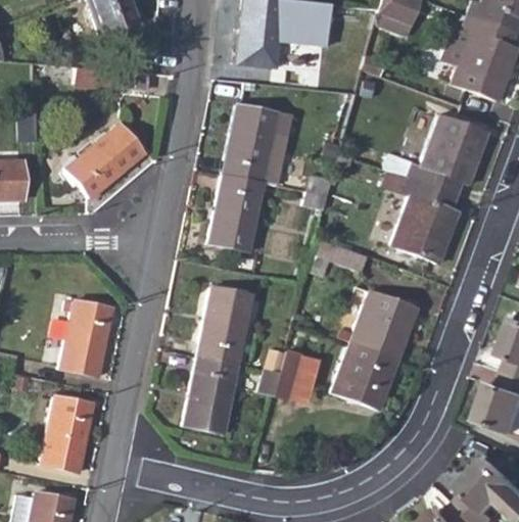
[(85,0),(99,37),(136,22),(127,0),(85,0)]
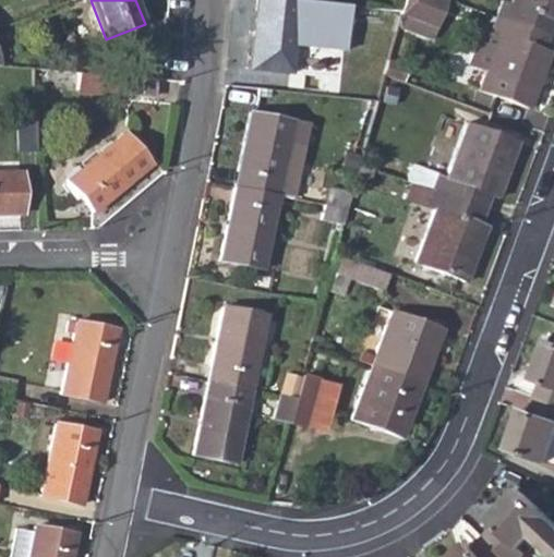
[(301,0),(260,0),(253,70),(293,74),(297,46),(301,0)]
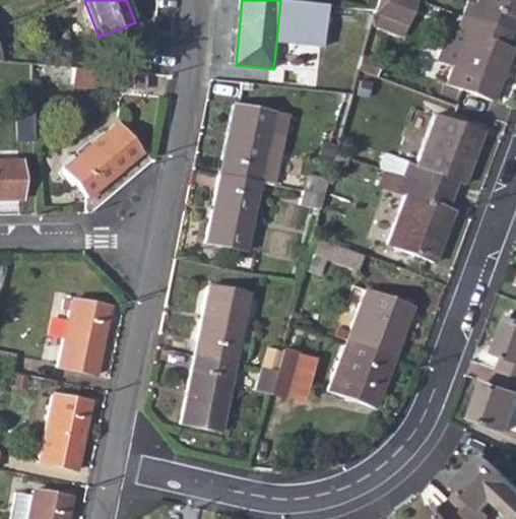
[(334,5),(280,0),(276,43),(328,48),(334,5)]
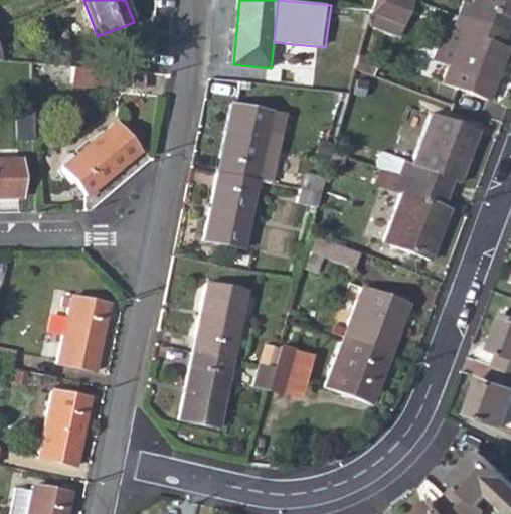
[(403,35),(415,0),(378,0),(370,23),(403,35)]
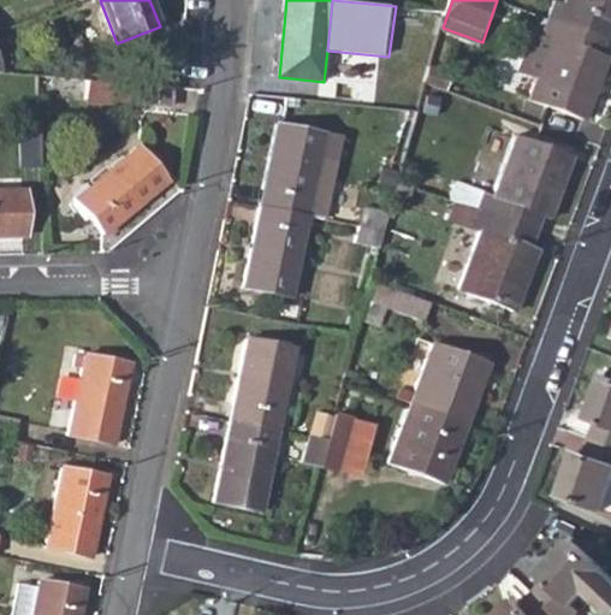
[(551,0),(545,17),(601,39),(607,21),(610,22),(610,0),(563,0),(562,4),(551,0)]
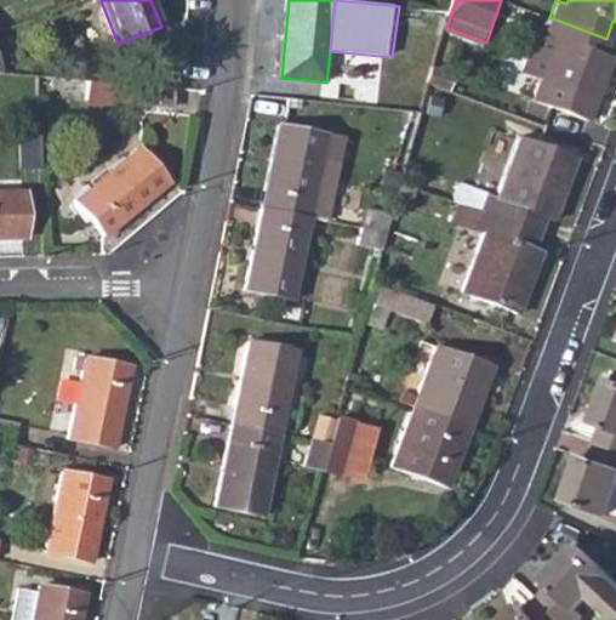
[(606,39),(549,17),(543,34),(554,39),(531,100),(591,121),(612,60),(600,55),(606,39)]
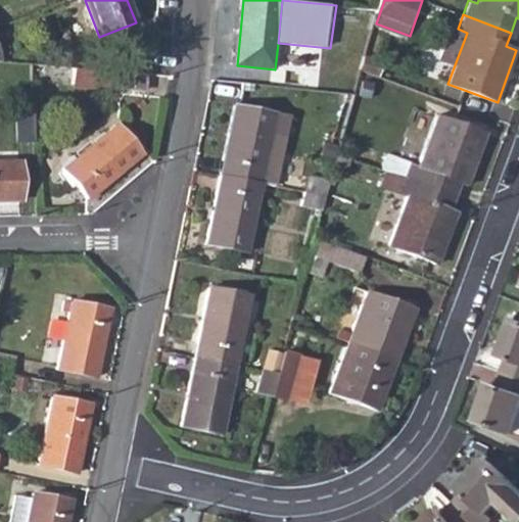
[(146,74),(77,68),(75,84),(145,90),(146,74)]
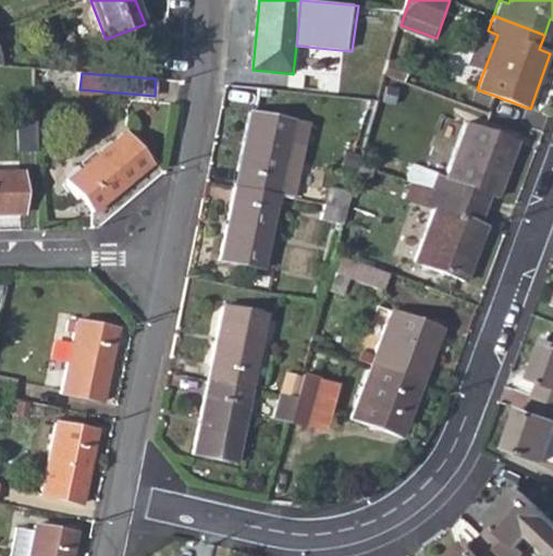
[(253,112),(237,186),(281,195),(292,144),(297,122),(253,112)]
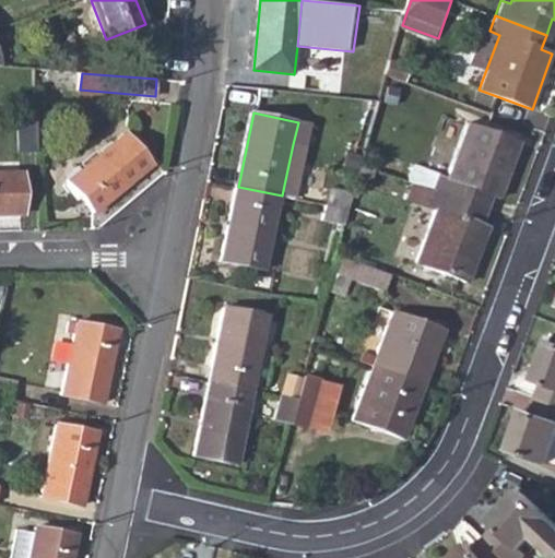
[(38,152),(38,119),(23,119),(24,152),(38,152)]
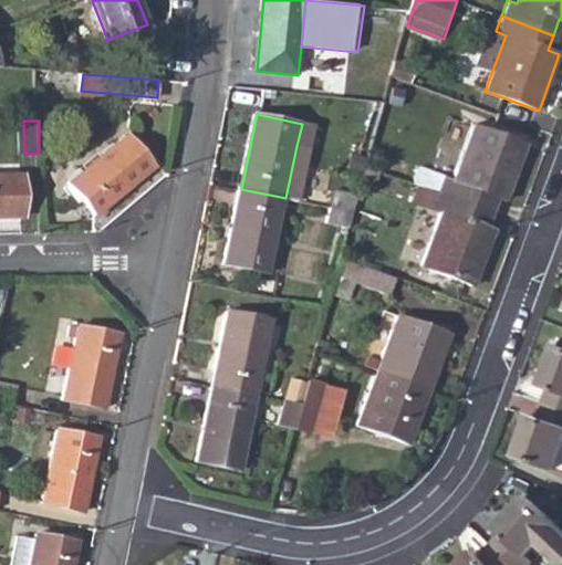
[(444,176),(438,191),(491,211),(496,196),(503,199),(523,143),(471,125),(451,179),(444,176)]
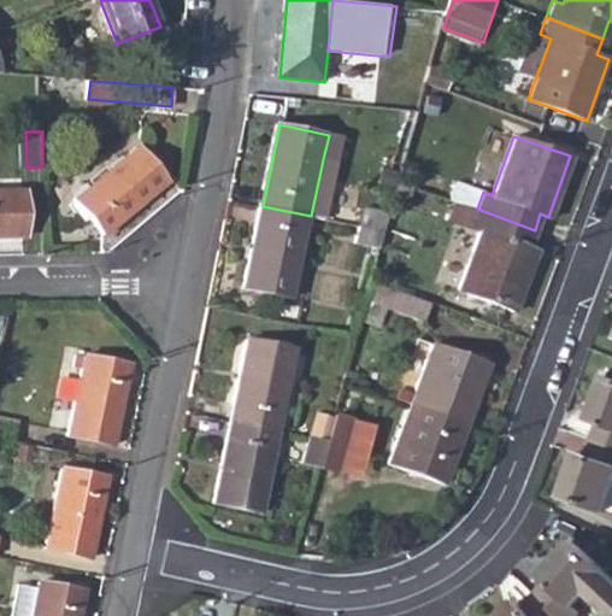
[(139,150),(77,200),(106,235),(168,185),(139,150)]
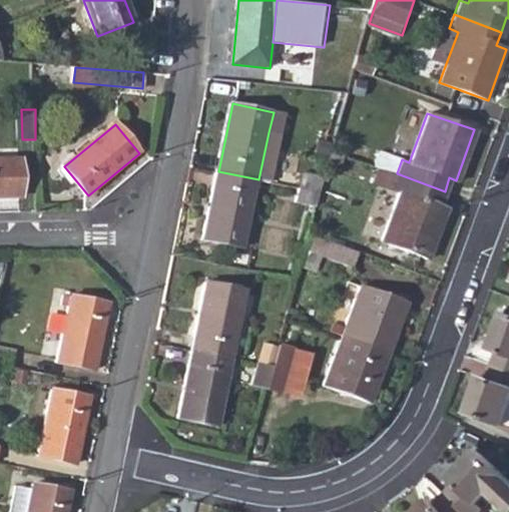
[(269,132),(259,179),(273,182),(282,135),(269,132)]
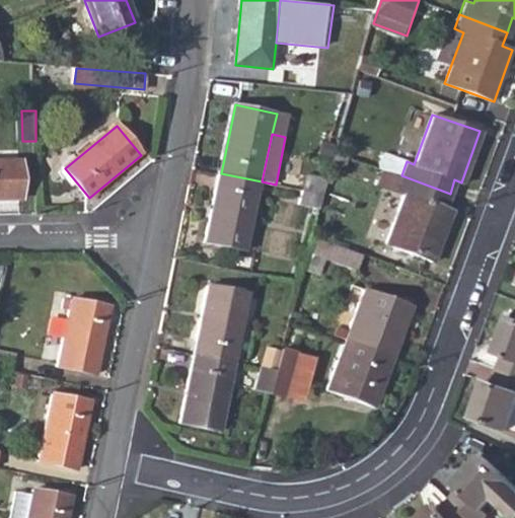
[(19,163),(0,163),(0,200),(19,200),(19,163)]
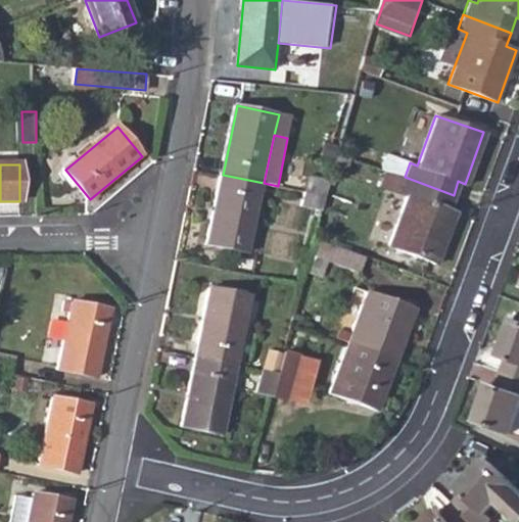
[(327,205),(332,177),(312,173),(307,202),(327,205)]
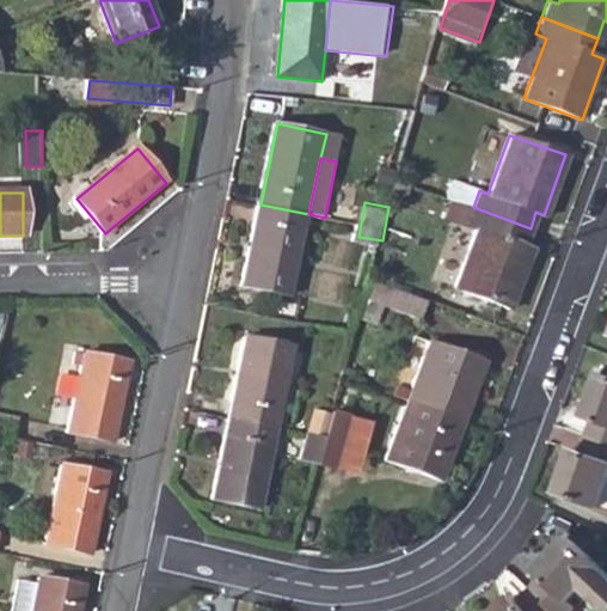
[(308,214),(261,205),(244,285),(293,295),(308,214)]
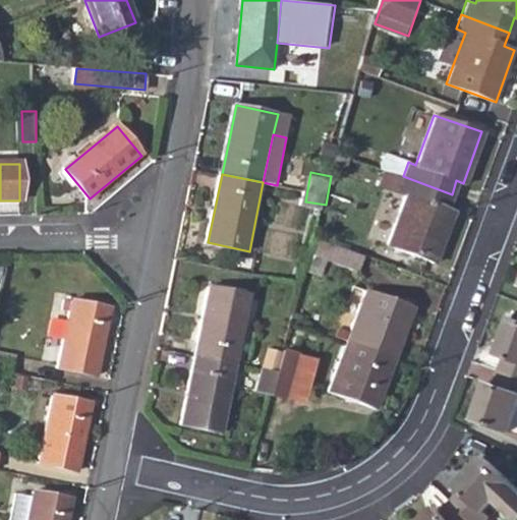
[(452,194),(403,176),(397,190),(405,194),(387,243),(435,260),(452,213),(446,210),(452,194)]
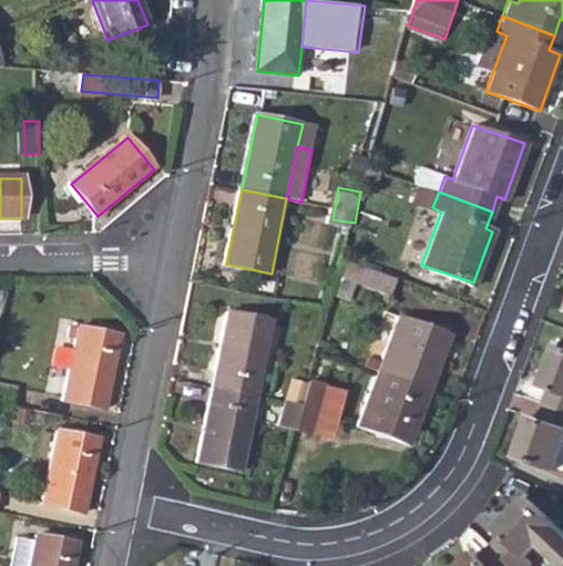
[(348,260),(341,276),(392,296),(398,280),(348,260)]
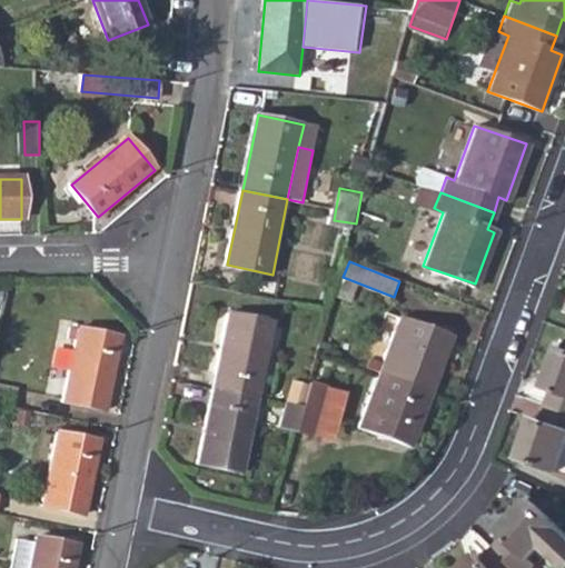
[(229,312),(214,388),(258,397),(273,321),(229,312)]
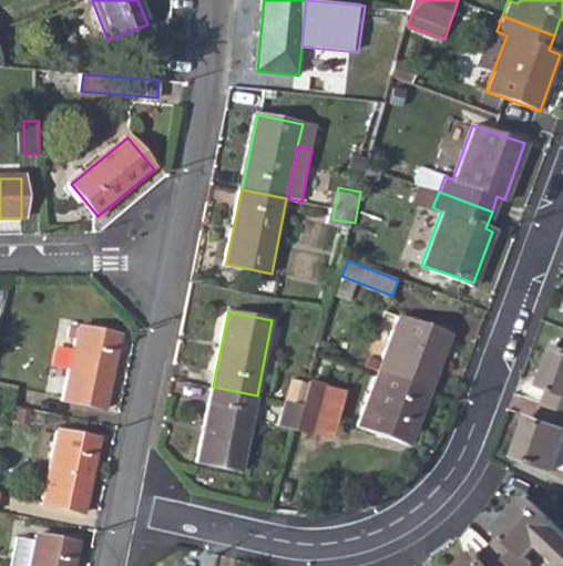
[(396,315),(376,368),(429,388),(449,335),(396,315)]
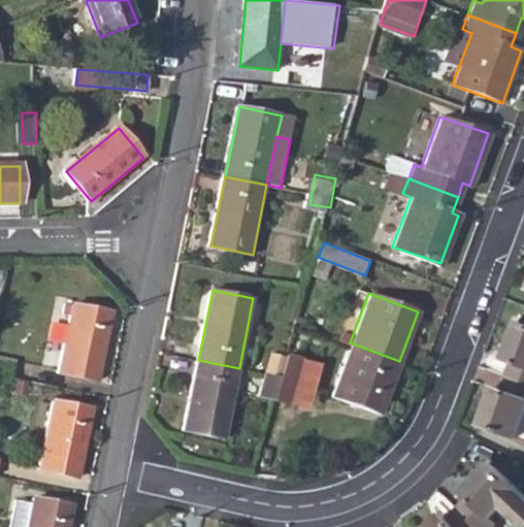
[(73,306),(59,374),(98,383),(112,315),(73,306)]
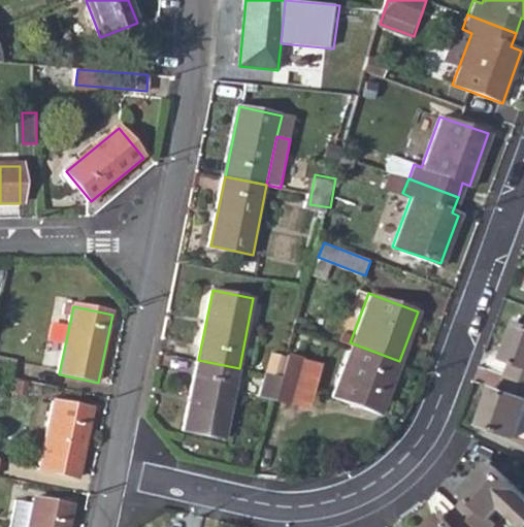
[(515,359),(510,373),(523,379),(523,322),(521,322),(508,356),(515,359)]
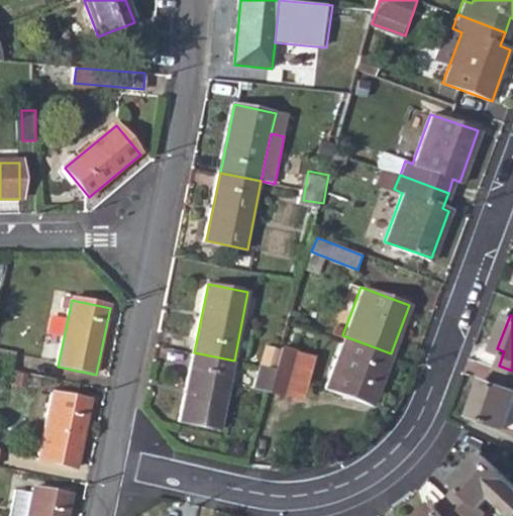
[(391,353),(342,335),(324,385),(372,402),(391,353)]
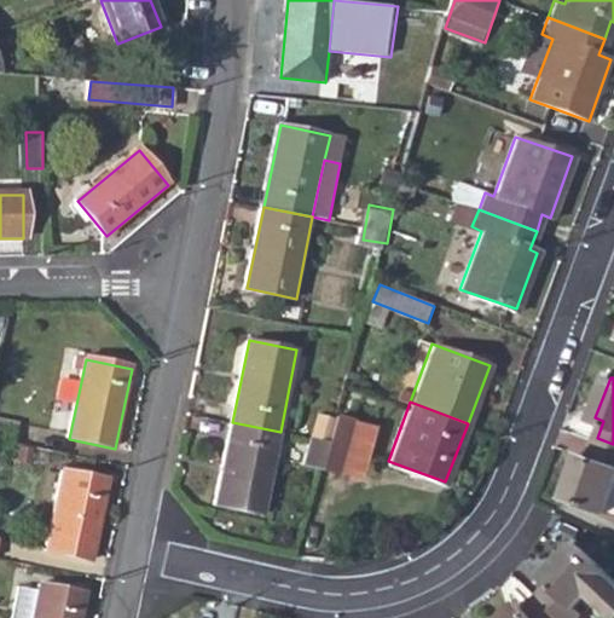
[(331,442),(323,471),(340,474),(355,420),(339,415),(331,442)]
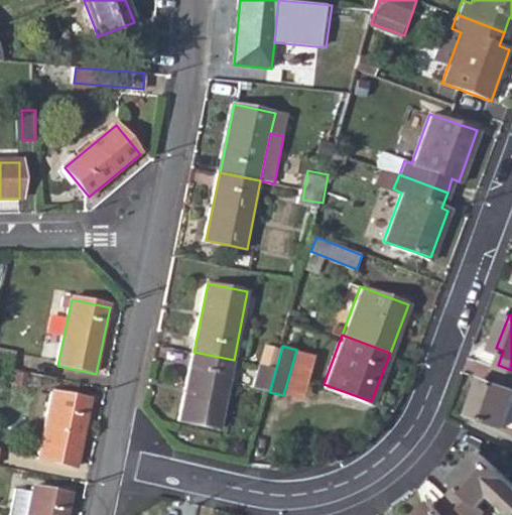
[(234,360),(194,352),(180,419),(221,426),(234,360)]
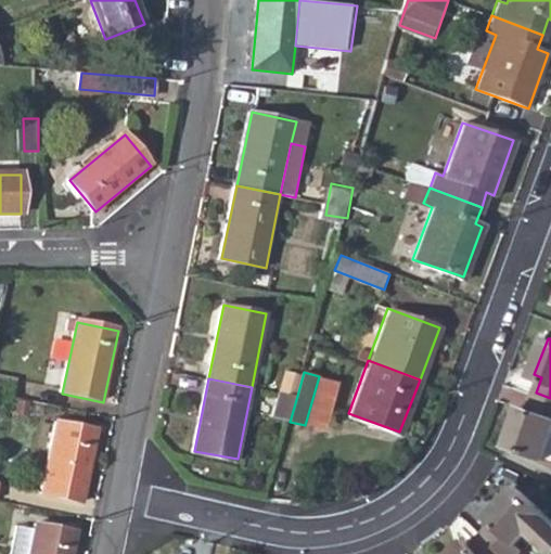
[(284,393),(277,417),(290,422),(297,396),(284,393)]
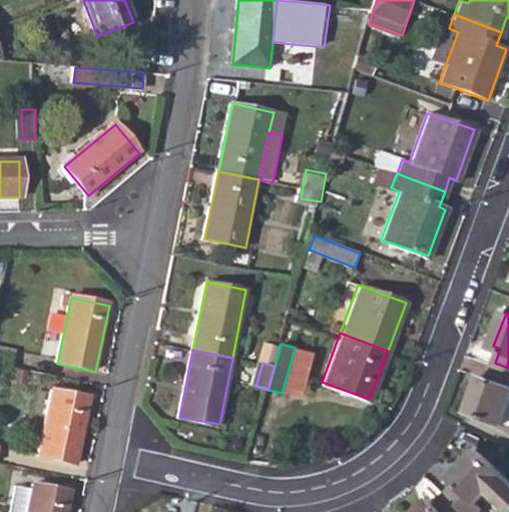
[(508,368),(495,363),(489,379),(482,377),(469,412),(504,425),(508,413),(508,368)]
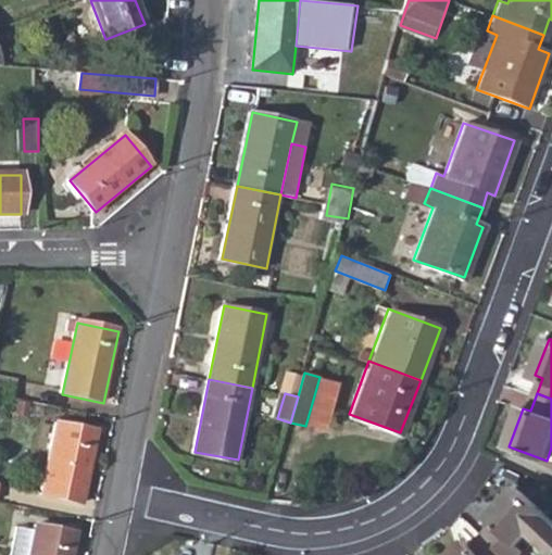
[(0,396),(0,424),(3,426),(10,399),(0,396)]
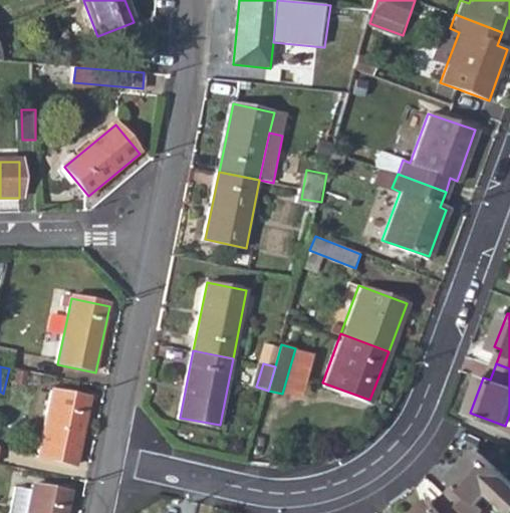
[(52,393),(39,460),(76,467),(89,401),(52,393)]
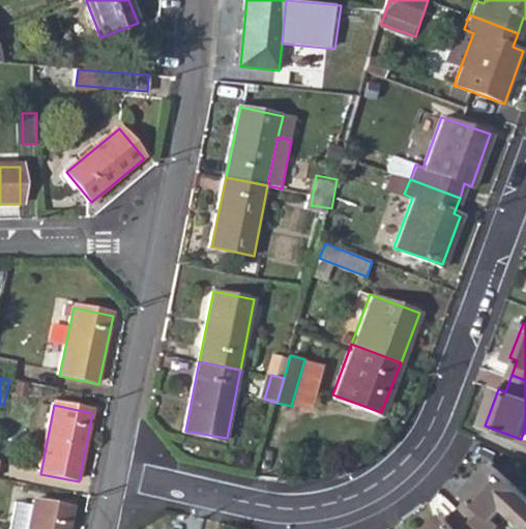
[(474,498),(464,509),(484,528),(495,528),(501,524),(496,519),(522,492),(494,465),(468,492),(474,498)]
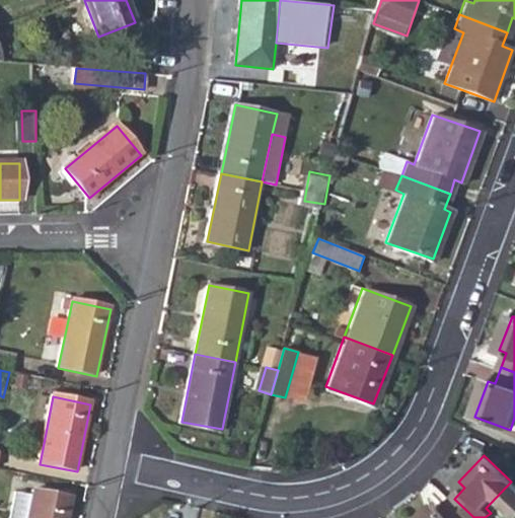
[(33,493),(27,517),(67,517),(71,500),(33,493)]
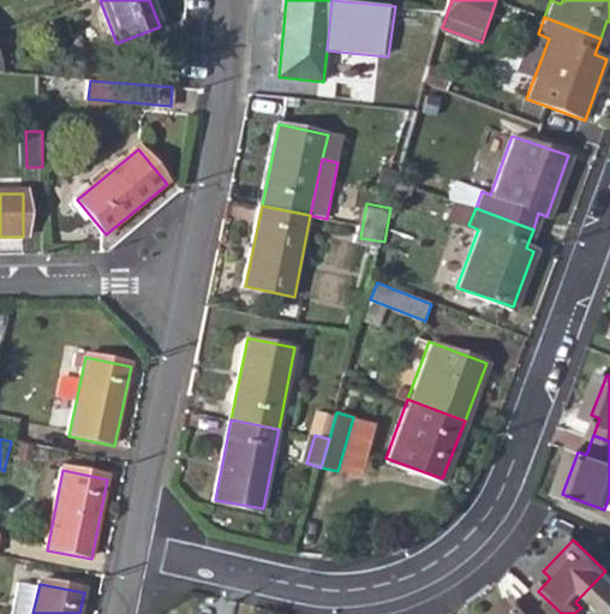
[(561,613),(538,591),(525,603),(519,597),(501,613),(561,613)]
